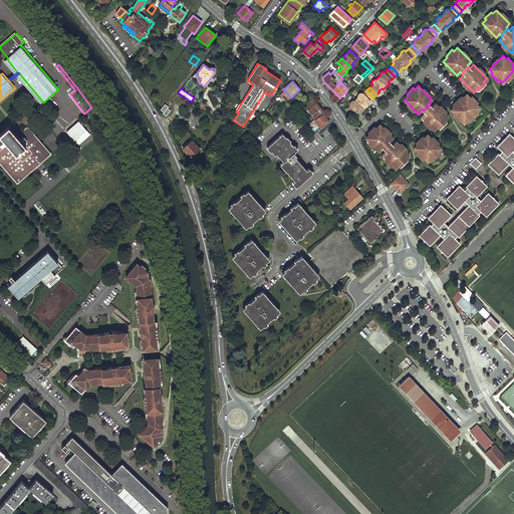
[(369,100),(372,97),(365,90),(363,93),(362,92),(360,92),(358,94),(357,96),(354,100),(352,100),(350,102),(350,104),(350,105),(347,108),(354,115),(357,112),(357,111),(360,109),(361,110),(367,104),(366,102),(369,100)]
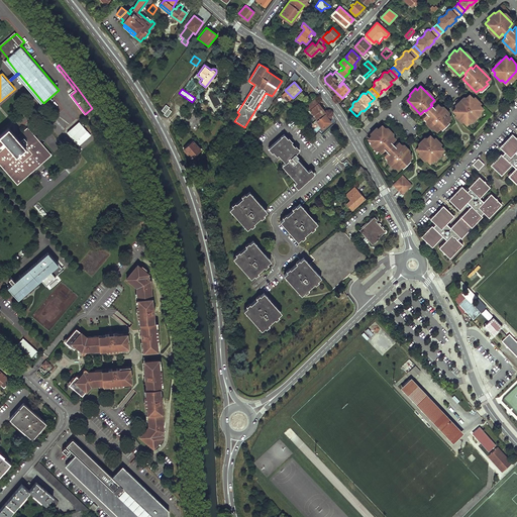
[(481,103),(474,96),(473,98),(469,94),(452,110),(456,114),(454,115),(460,122),(462,120),(466,124),(483,108),(479,104),(481,103)]
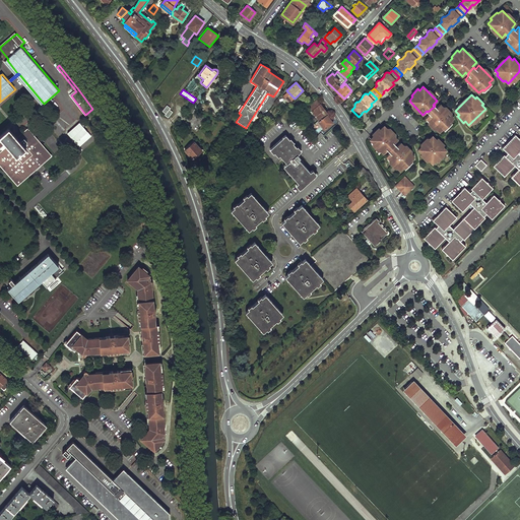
[(308,106),(319,121),(327,115),(328,114),(317,99),(308,106)]
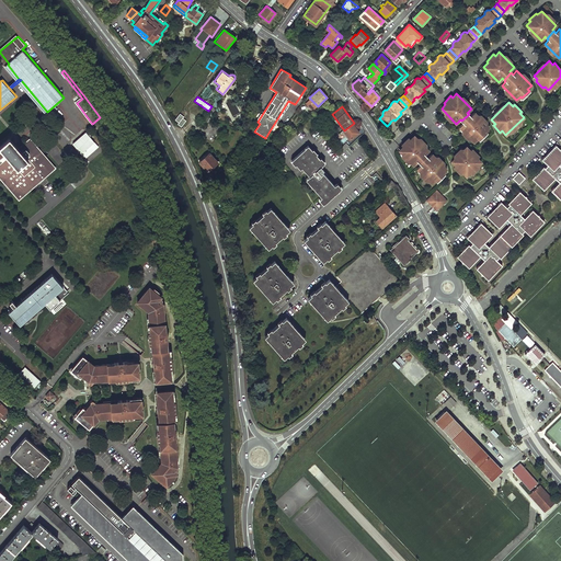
[(470,116),(469,114),(461,121),(464,123),(459,127),(473,141),(478,138),(479,139),(487,133),(485,130),(489,127),(474,112),(470,116)]
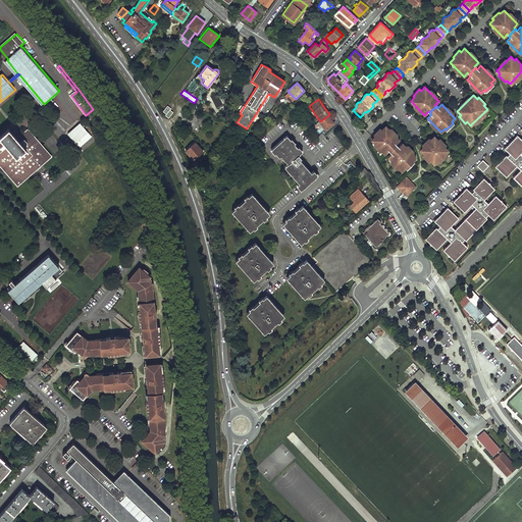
[(165,116),(168,118),(172,112),(169,110),(170,108),(168,106),(163,112),(166,114),(165,116)]
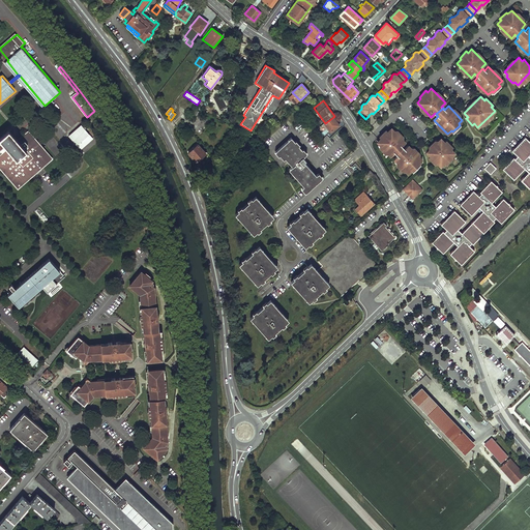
[(325,123),(324,123),(330,131),(339,125),(333,117),(325,123)]
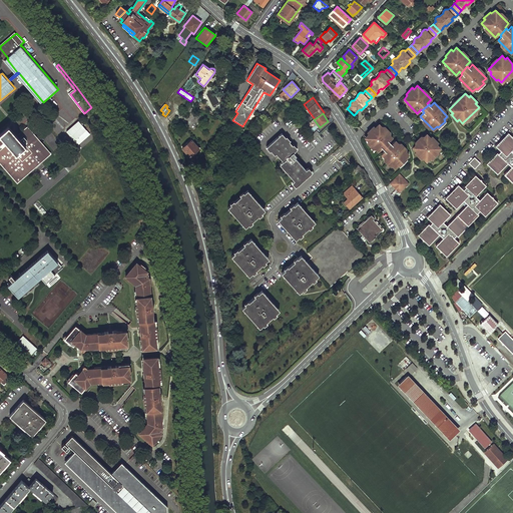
[(78,119),(66,129),(73,138),(74,138),(76,141),(88,132),(85,129),(78,119)]
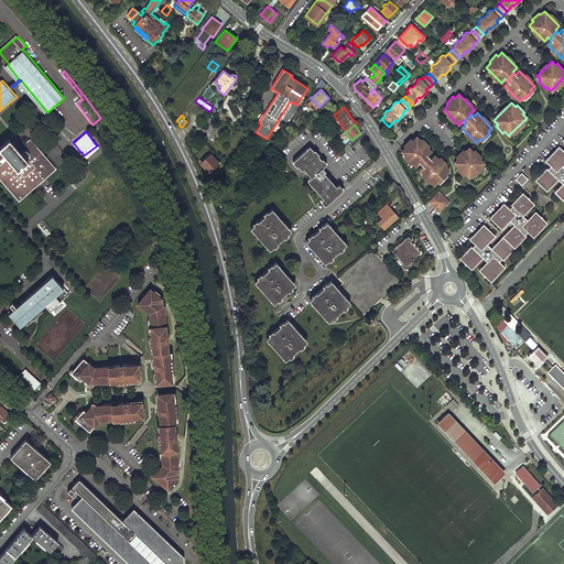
[(420,162),(421,164),(429,156),(426,155),(431,151),(415,136),(412,140),(410,138),(403,145),(404,147),(401,151),(415,166),(420,162)]
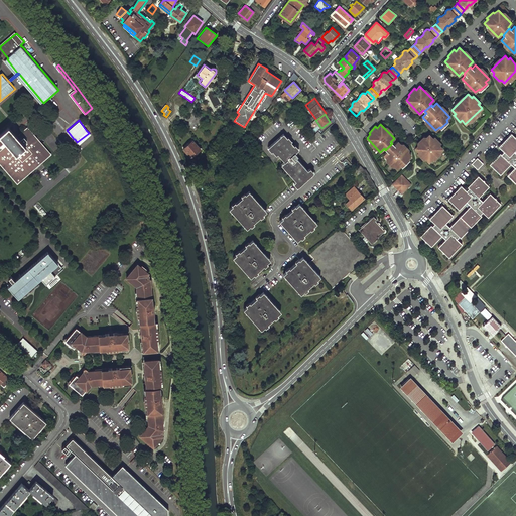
[(0,162),(18,183),(51,154),(28,128),(18,136),(10,126),(0,134),(0,162)]
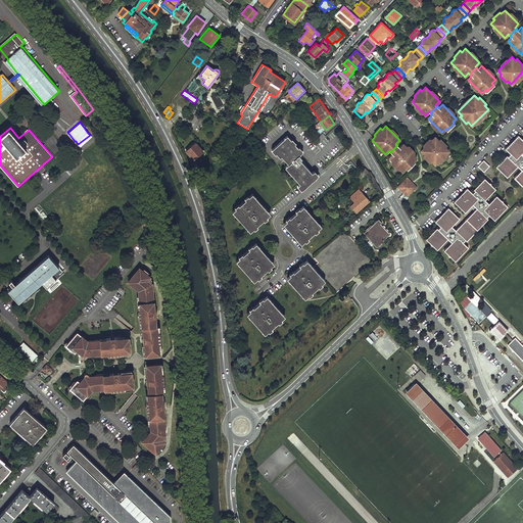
[(326,136),(323,133),(315,139),(314,137),(311,139),(316,145),(326,136)]
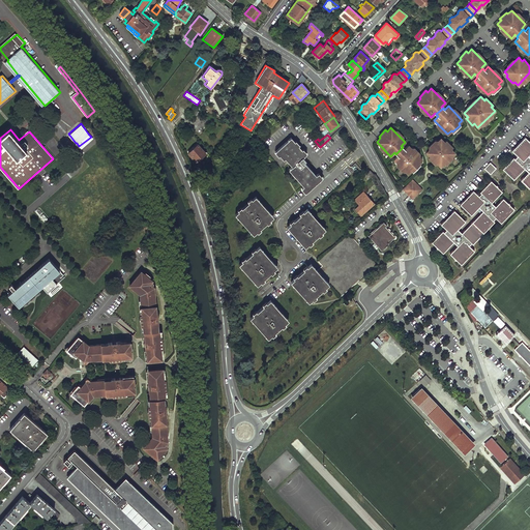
[(295,141),(291,137),(275,150),(275,151),(274,152),(278,156),(280,155),(284,159),(285,158),(292,166),(289,169),(303,185),(301,187),(302,187),(301,188),(304,193),(305,192),(321,178),(322,177),(319,173),(317,174),(316,175),(304,162),(305,160),(302,156),(306,154),(305,154),(306,153),(303,149),(302,149),(298,146),(299,145),(296,141),(295,141)]
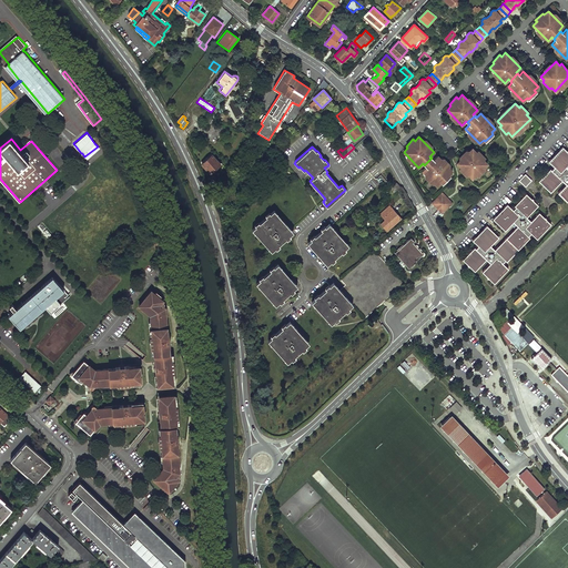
[(485,158),(477,151),(476,152),(472,148),(457,163),(460,168),(459,169),(466,175),(467,174),(472,179),(487,163),(483,160),(485,158)]
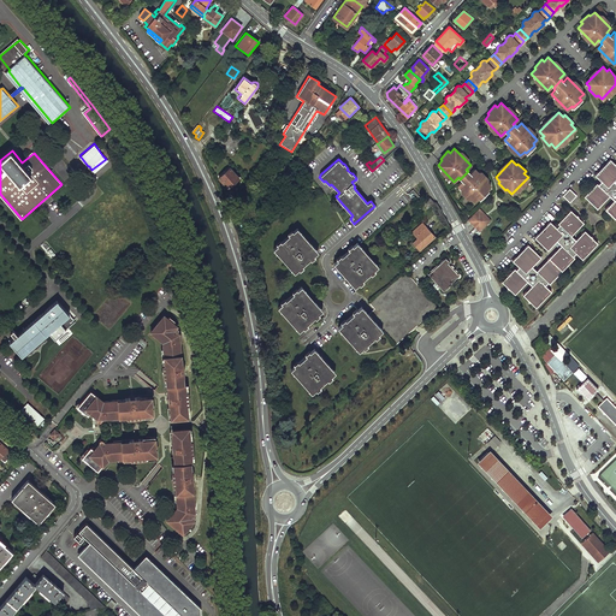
[(615,183),(614,181),(615,177),(615,165),(610,160),(594,175),(600,182),(598,184),(597,183),(584,196),(597,208),(610,195),(615,200),(605,208),(615,218),(615,183)]
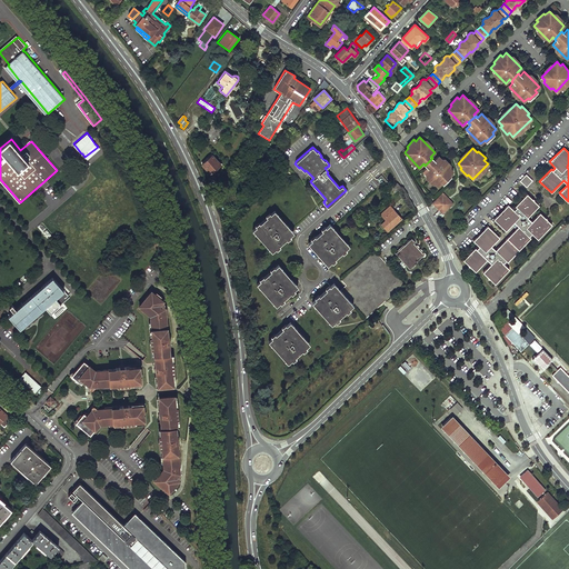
[(221,163),(211,155),(202,165),(210,173),(221,163)]
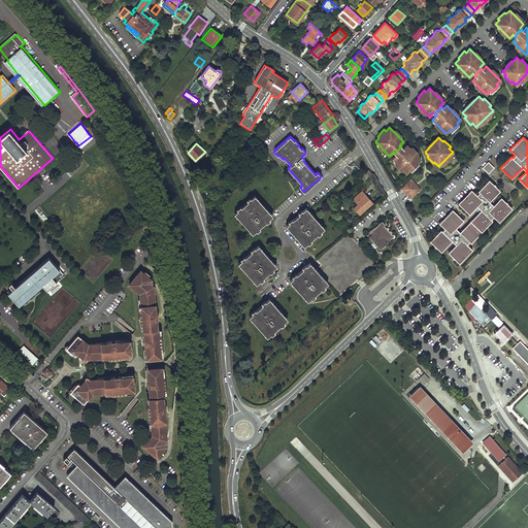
[(402,149),(401,146),(394,154),(396,155),(392,159),(406,172),(409,169),(411,170),(418,164),(417,162),(420,159),(406,144),(402,149)]
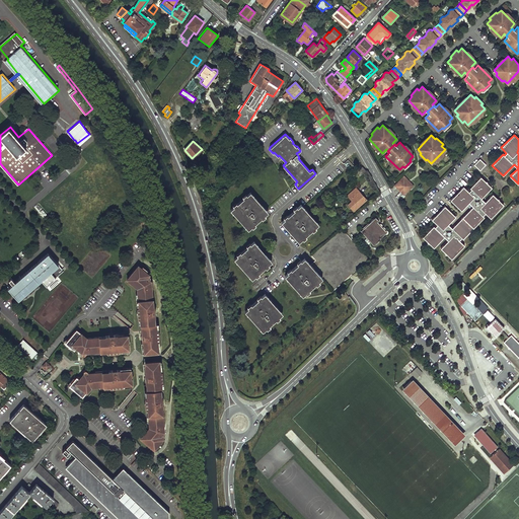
[(486,164),(479,158),(474,164),(480,170),(486,164)]
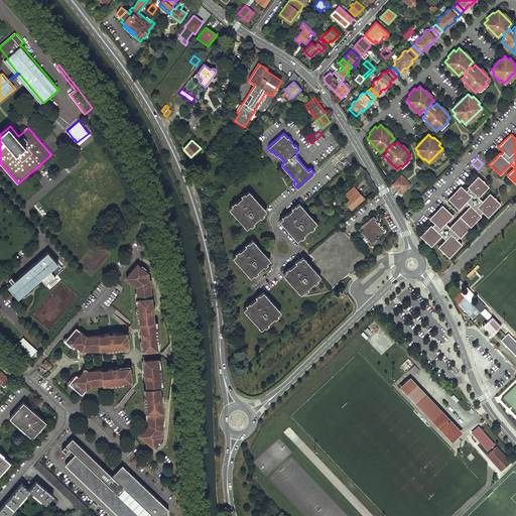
[(364,170),(360,165),(351,173),(355,178),(364,170)]
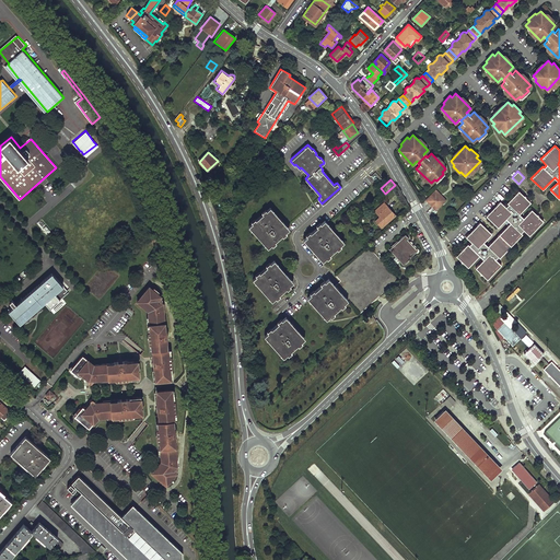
[(445,200),(435,190),(426,200),(435,210),(445,200)]
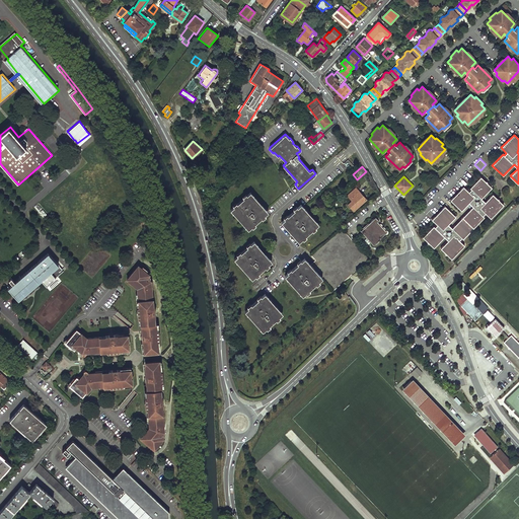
[(492,188),(480,176),(469,188),(470,189),(468,192),(463,187),(450,200),(460,210),(468,203),(472,207),(451,228),(447,224),(454,216),(444,206),(431,219),(437,224),(434,227),(433,226),(423,236),(433,247),(444,236),(448,239),(441,247),(451,257),(464,244),(459,239),(461,237),(462,238),(484,217),(483,215),(485,212),(491,218),(504,205),(493,194),(485,202),(480,198),(492,188)]
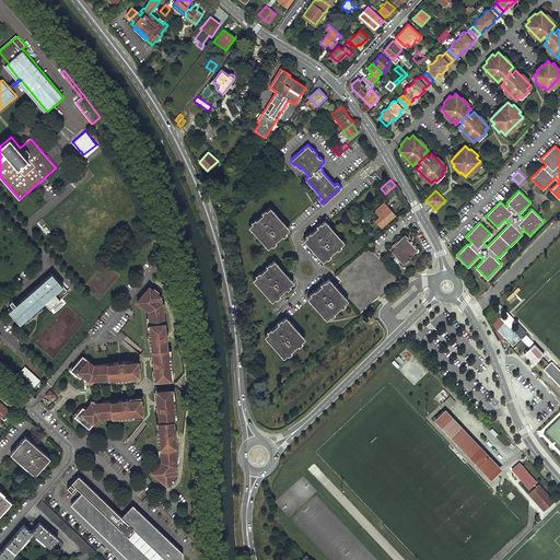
[(395,216),(383,202),(374,210),(380,217),(375,221),(381,228),(395,216)]
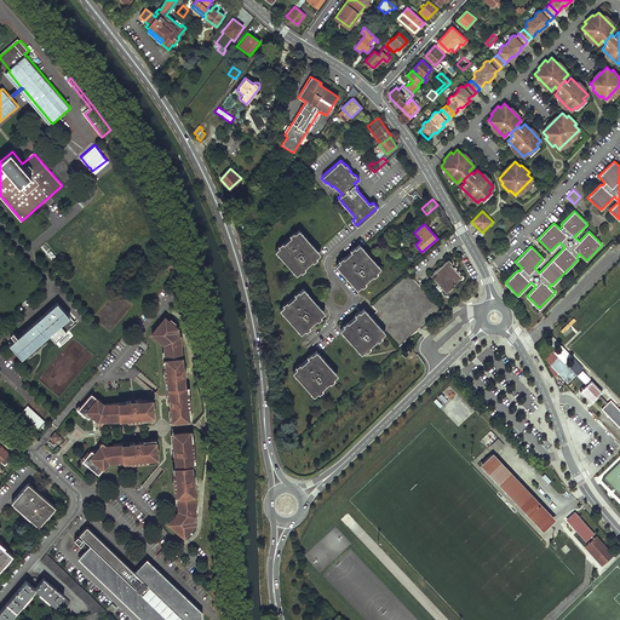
[(320,252),(298,229),(275,248),(296,274),(320,252)]
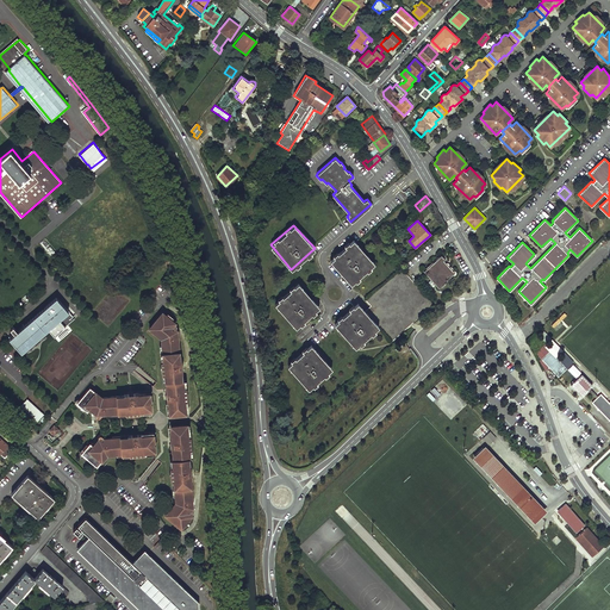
[(374,263),(353,240),(330,260),(350,284),(374,263)]
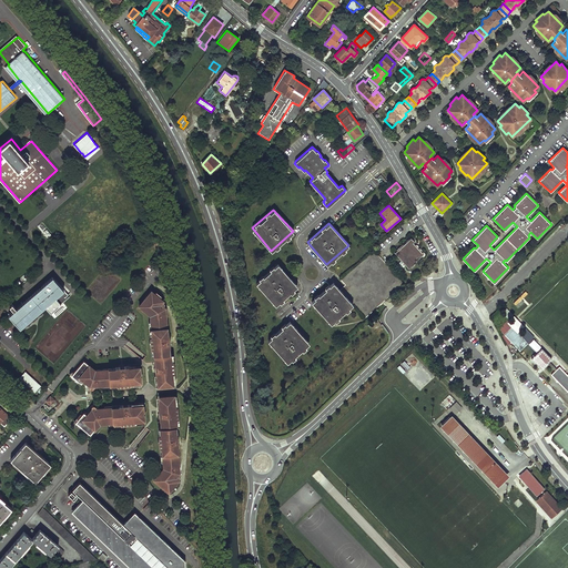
[(386,249),(391,240),(386,237),(381,245),(386,249)]
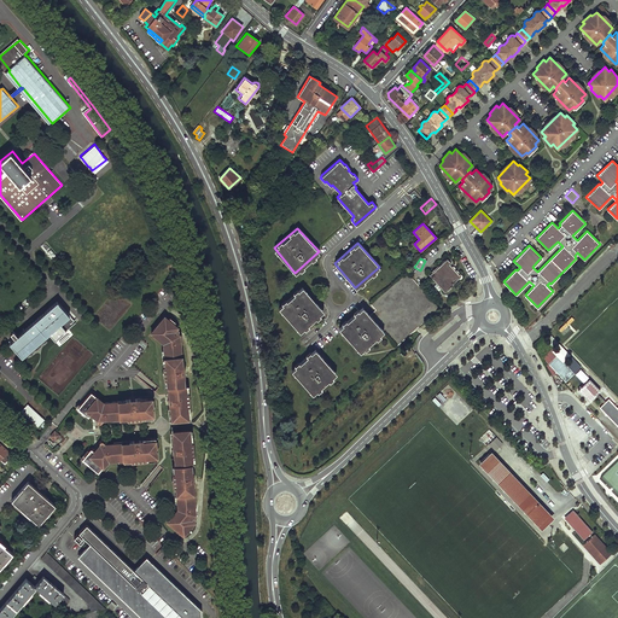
[(452,262),(447,258),(429,275),(436,284),(435,286),(438,291),(441,289),(444,292),(447,292),(454,285),(453,284),(461,277),(450,264),(452,262)]
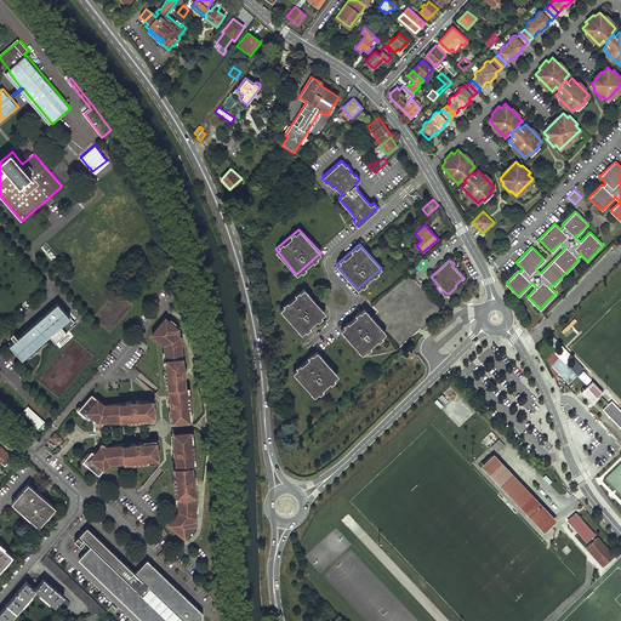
[(416,263),(414,261),(405,267),(408,272),(416,263)]
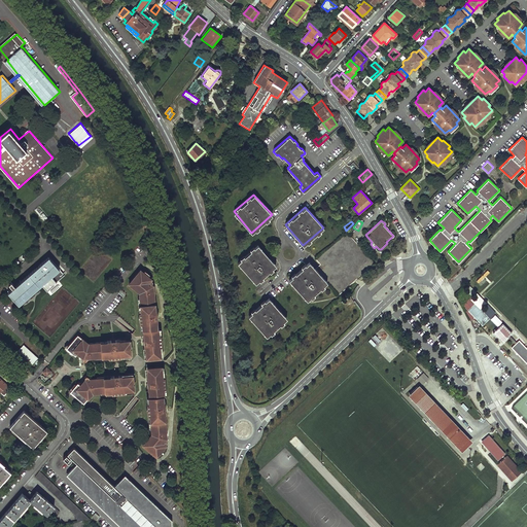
[(275,264),(257,243),(238,261),(255,282),(275,264)]
